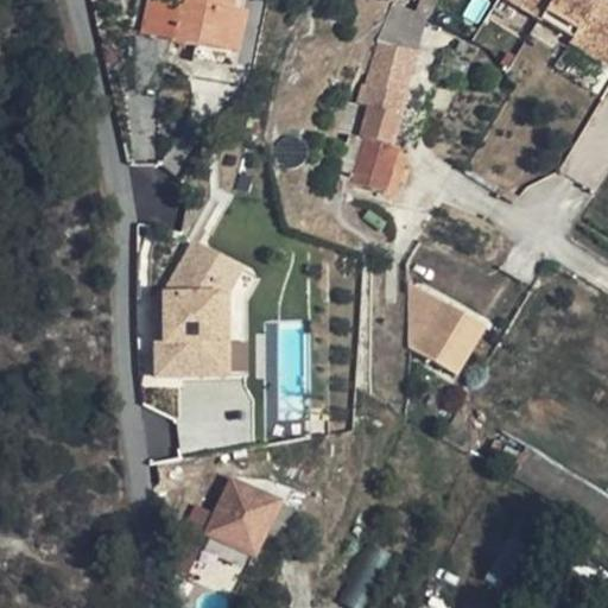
[(152,0),(146,35),(170,40),(178,4),(162,0),(152,0)]
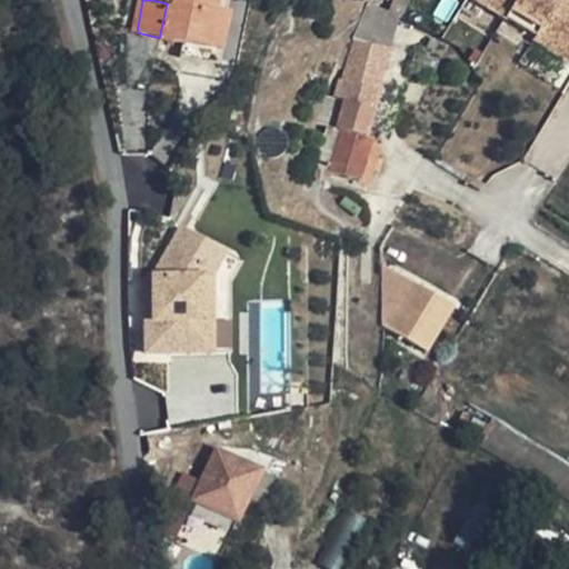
[(208,48),(216,10),(217,0),(167,0),(167,3),(159,38),(183,42),(208,48)]
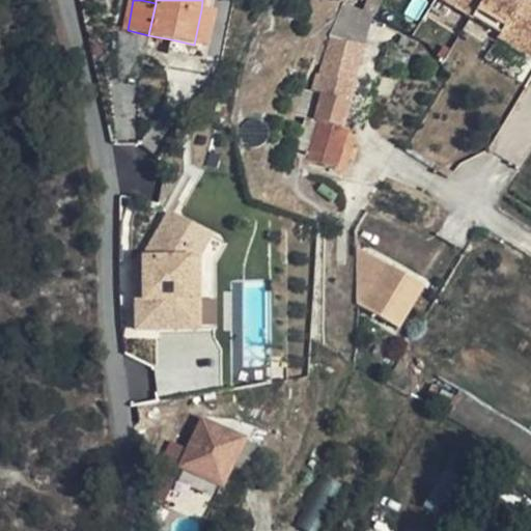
[(340,0),(330,34),(318,72),(354,81),(362,45),(371,15),(364,10),(343,0),(340,0)]
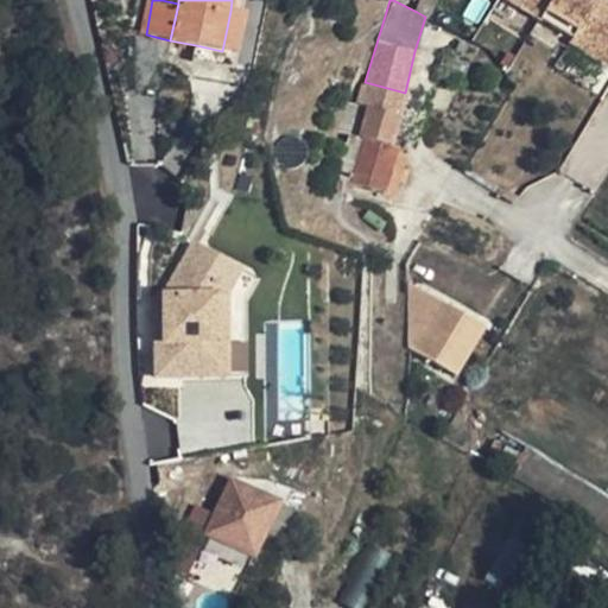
[(420,0),(417,12),(425,17),(428,18),(435,0),(420,0)]
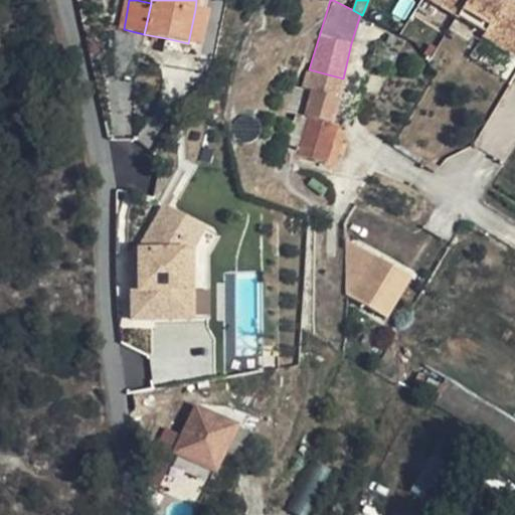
[(443,0),(441,3),(486,30),(491,24),(514,38),(514,3),(509,0),(443,0)]
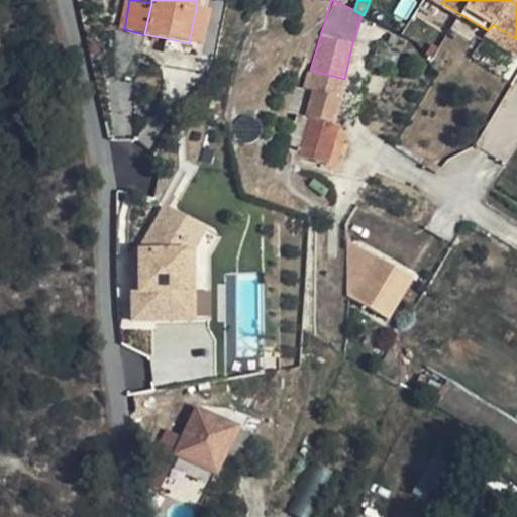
[(208,12),(196,9),(189,43),(201,45),(208,12)]
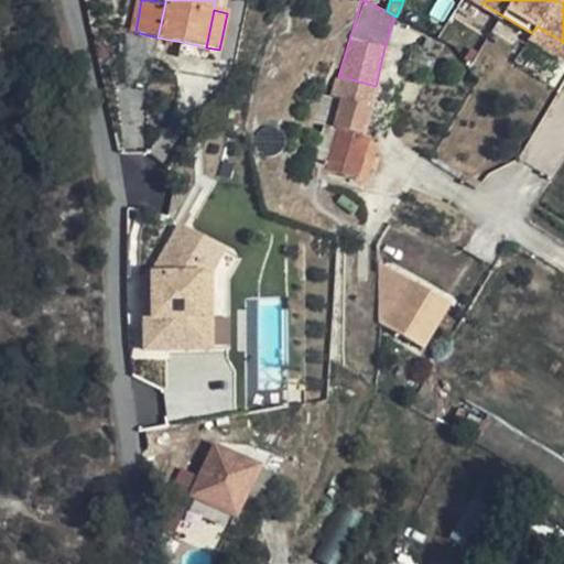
[(532,33),(529,38),(563,57),(563,42),(538,26),(532,33)]
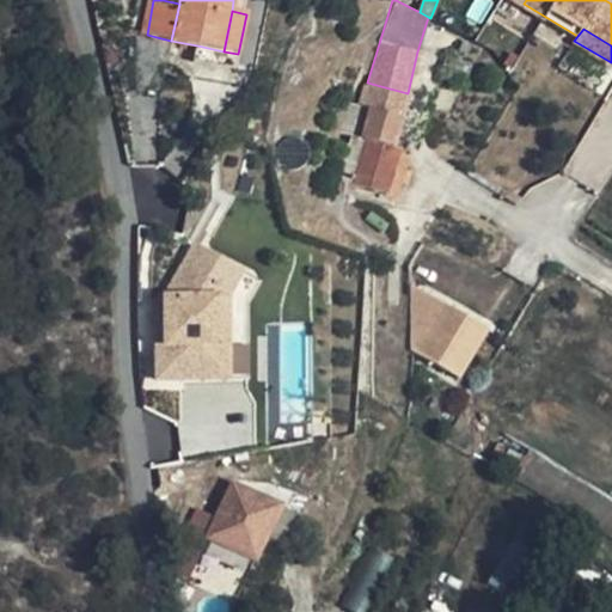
[(238,54),(224,51),(197,46),(195,60),(234,69),(238,54)]
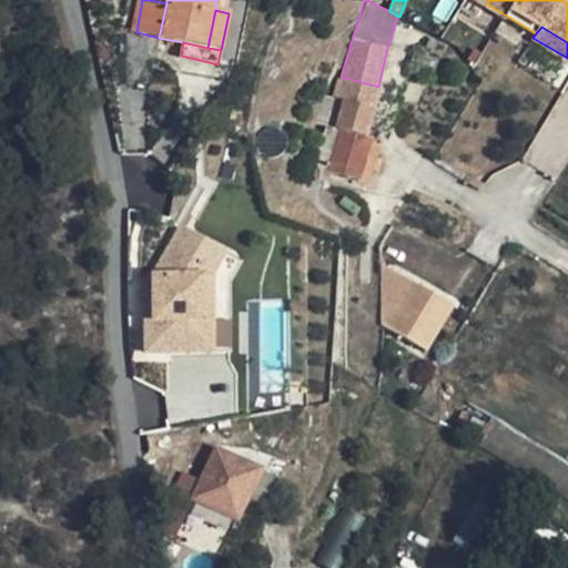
[(378,87),(341,77),(338,75),(332,95),(324,124),(313,166),(357,180),(369,139),(365,137),(378,87)]
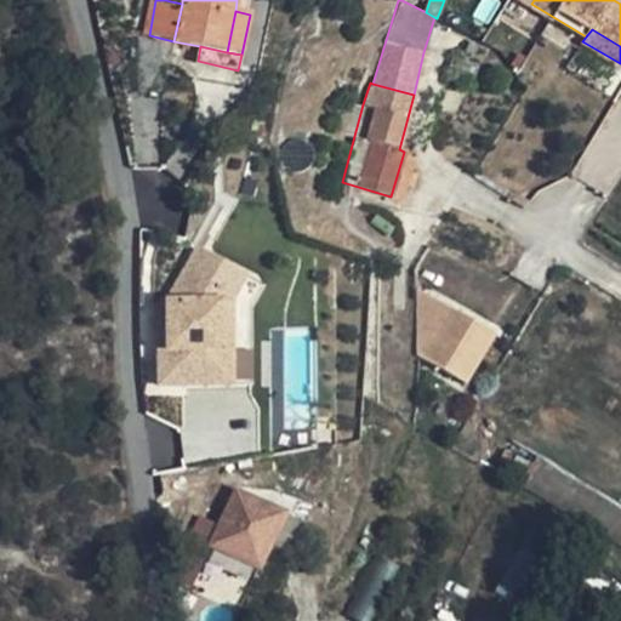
[(251,269),(195,245),(165,297),(166,348),(157,348),(158,386),(237,385),(235,297),(251,269)]
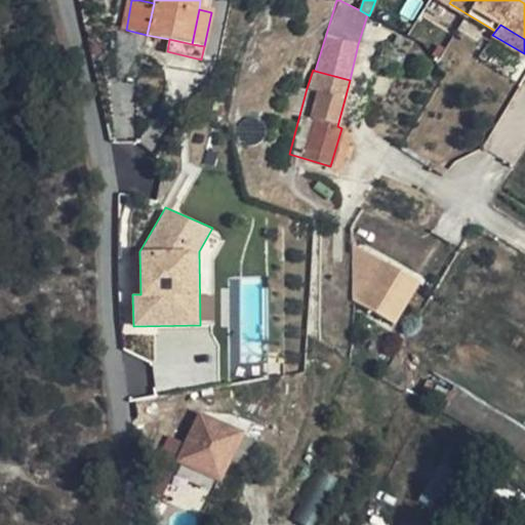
[(354,260),(354,300),(382,318),(408,275),(352,241),(354,260)]
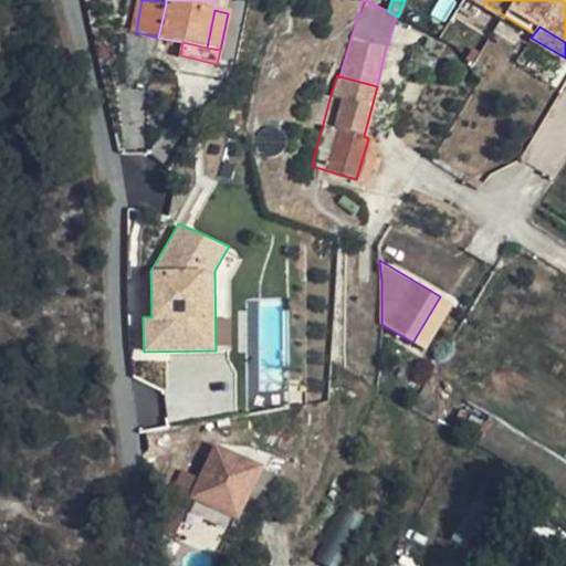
[(440,296),(412,343),(423,348),(450,303),(440,296)]
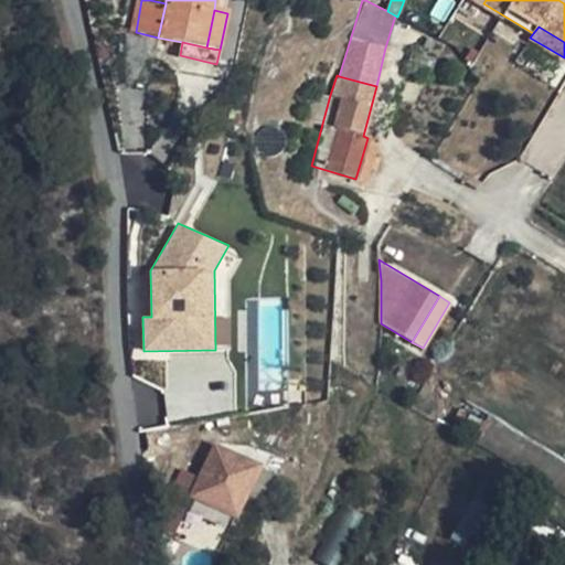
[(263,504),(276,477),(214,447),(190,496),(234,516),(245,494),(263,504)]
